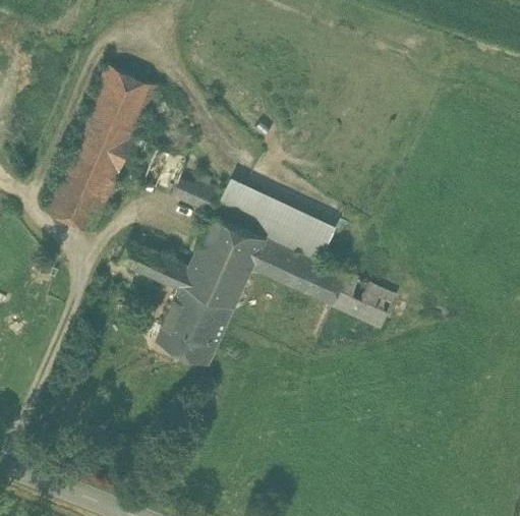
[(107,66),(43,212),(93,233),(118,173),(133,139),(146,145),(168,93),(107,66)]
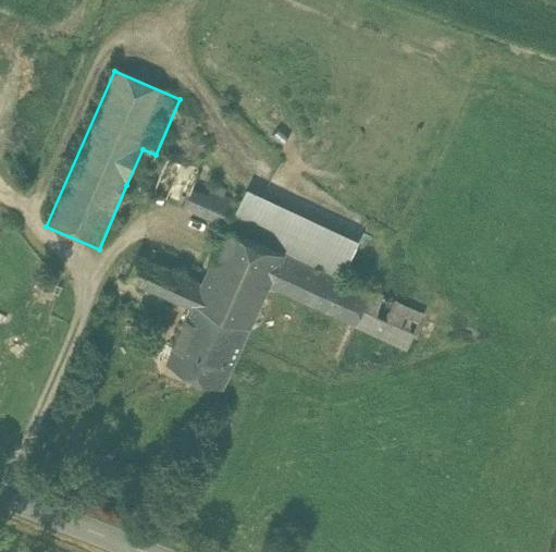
[(156,155),(143,149),(126,185),(199,217),(207,198),(192,192),(199,174),(156,155)]
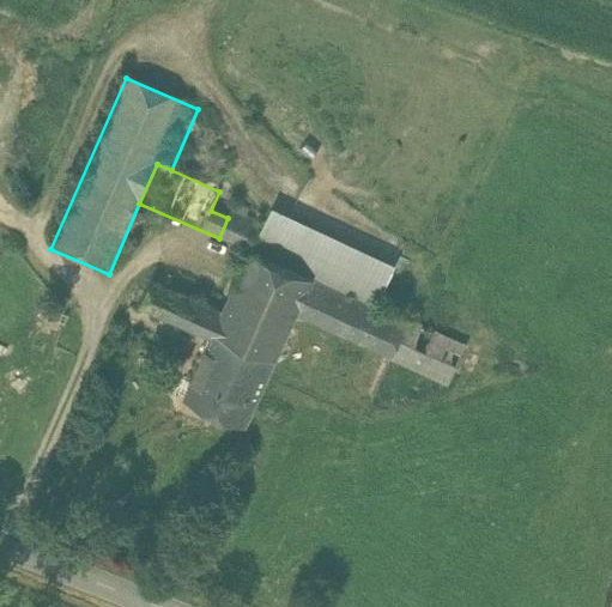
[(249,211),(234,205),(231,212),(247,219),(249,211)]
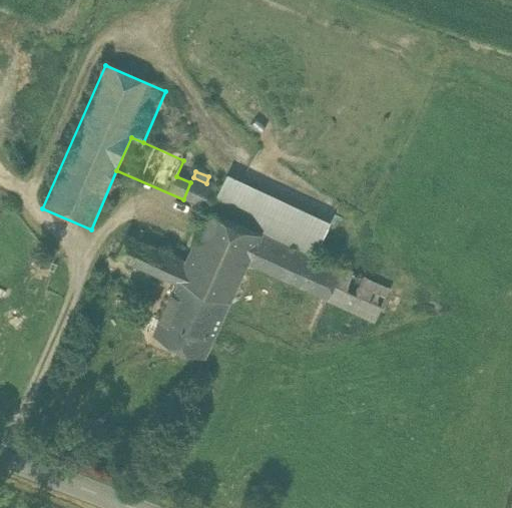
[(226,175),(220,189),(209,211),(261,234),(313,260),(330,223),(226,175)]
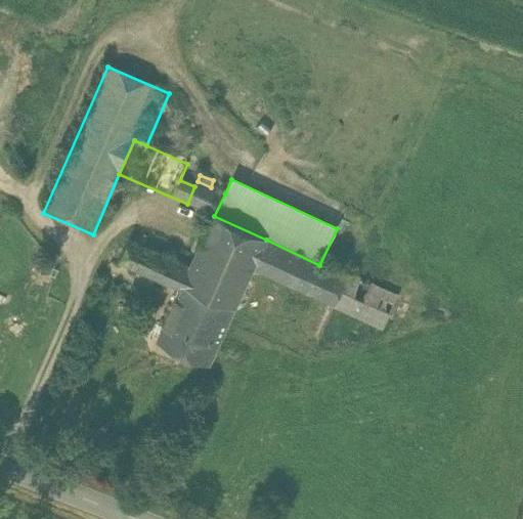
[(211,187),(198,181),(194,186),(187,204),(214,216),(225,193),(211,187)]
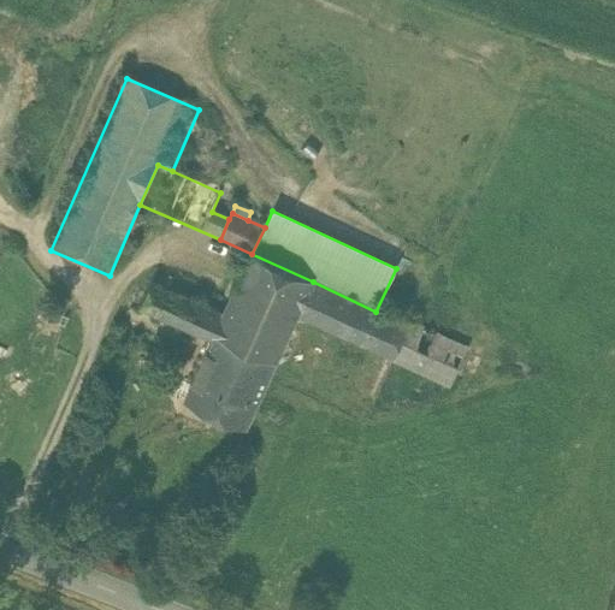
[(252,254),(223,315),(214,336),(276,363),(277,360),(296,318),(313,282),(252,254)]
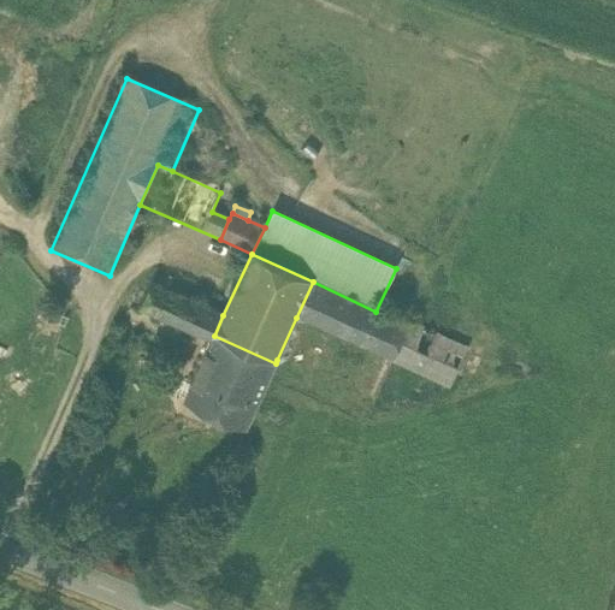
[(376,312),(313,282),(296,318),(309,324),(371,351),(394,361),(408,327),(376,312)]
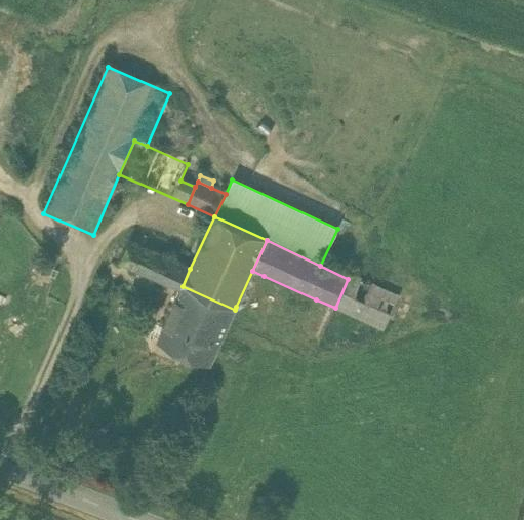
[(190,269),(130,242),(120,265),(179,291),(183,286),(190,269)]
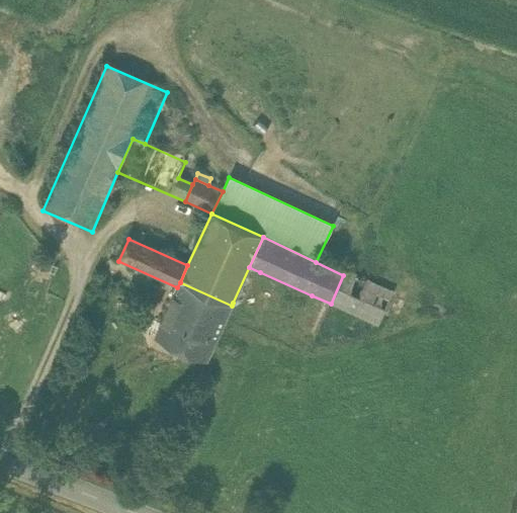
[(391,297),(343,275),(331,304),(378,326),(391,297)]
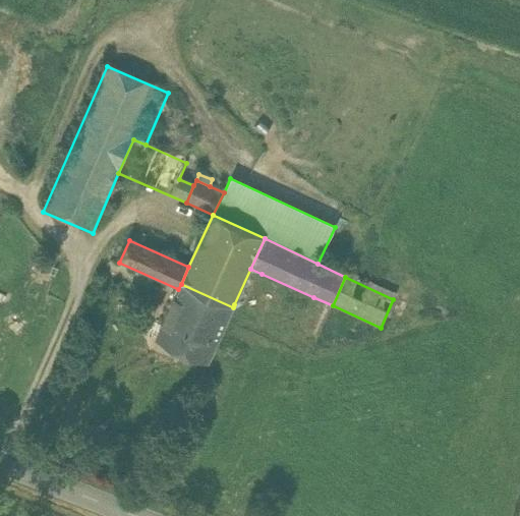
[(233,307),(181,284),(178,289),(156,339),(208,363),(233,307)]
